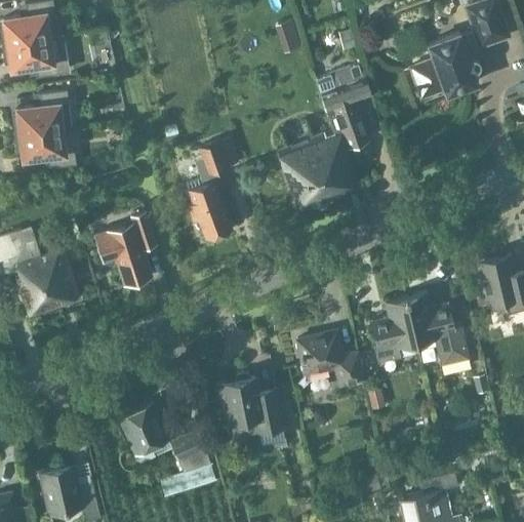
[(3,46),(49,39),(47,25),(56,23),(53,0),(26,5),(28,17),(4,21),(5,27),(0,28),(3,46)]
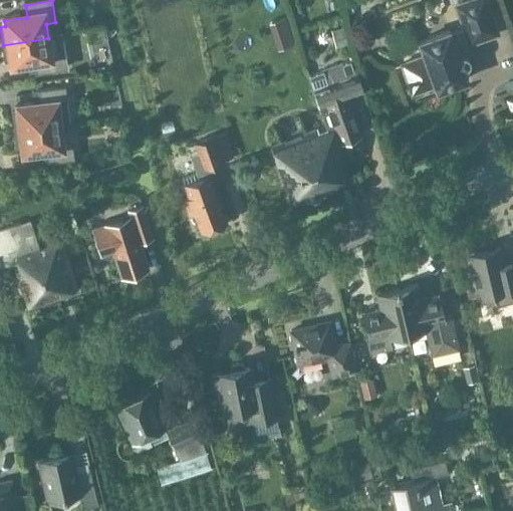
[(462,59),(459,60),(455,49),(469,44),(470,46),(497,36),(484,0),(479,0),(456,8),(465,32),(450,37),(450,36),(449,33),(447,34),(422,44),(422,43),(419,44),(420,47),(421,46),(425,59),(403,67),(409,84),(406,85),(408,89),(410,88),(413,96),(436,88),(437,91),(437,93),(440,92),(465,83),(468,82),(467,80),(466,80),(463,71),(465,70),(466,69),(467,69),(468,68),(469,66),(469,65),(469,63),(469,62),(468,61),(467,60),(466,59),(464,58),(463,58),(462,59)]
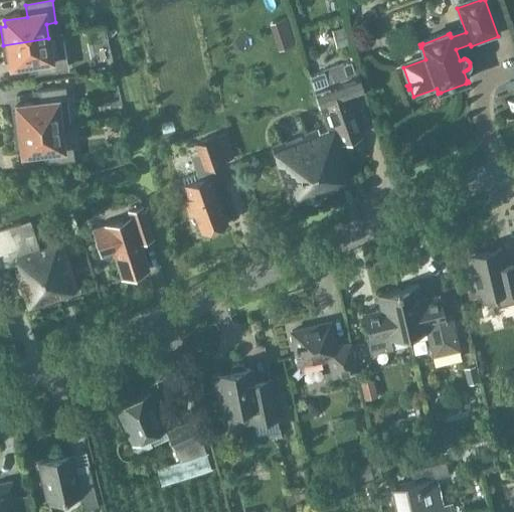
[(286,21),(271,27),(273,32),(288,27),(286,21)]
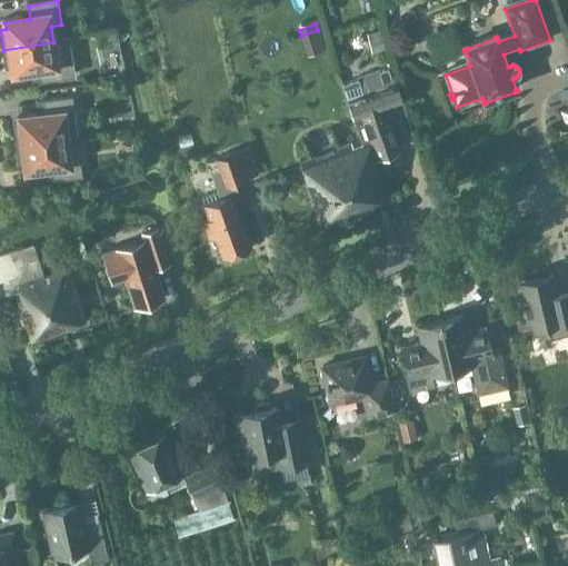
[(53,42),(3,50),(7,70),(12,69),(13,76),(39,72),(41,86),(70,80),(68,66),(57,68),(53,42)]
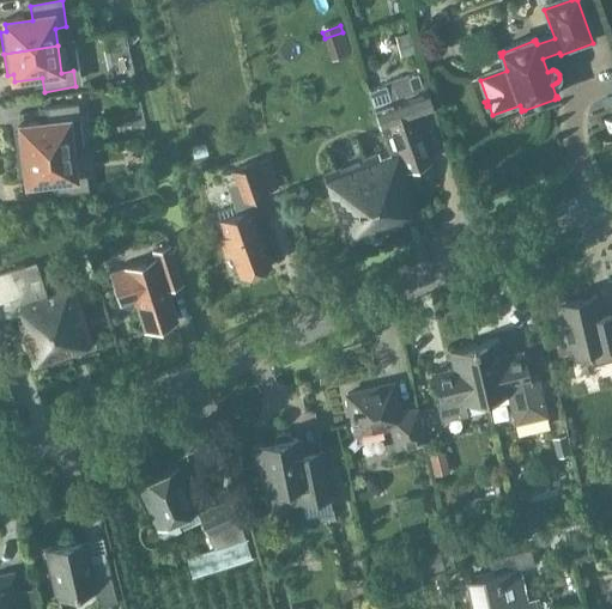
[(434,111),(420,75),(368,95),(392,159),(398,177),(406,174),(431,165),(414,119),(434,111)]
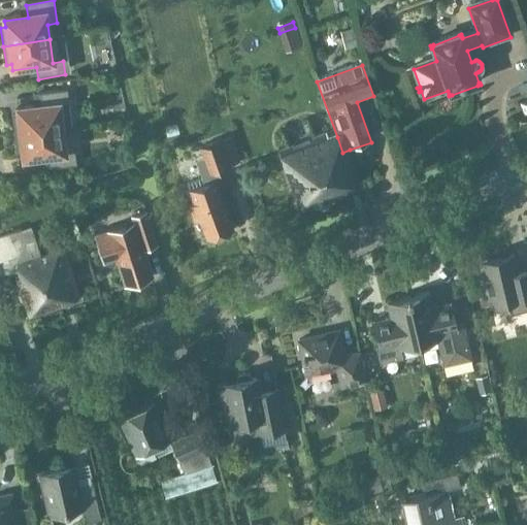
[(62,131),(72,129),(67,92),(40,95),(41,107),(18,110),(19,117),(13,118),(15,136),(62,131)]
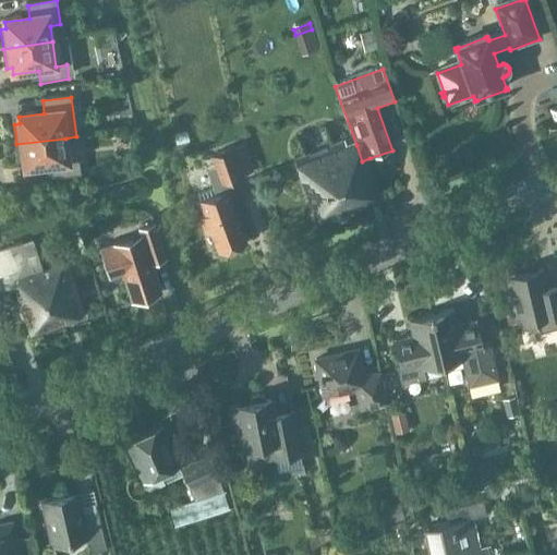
[(186,134),(174,137),(177,148),(190,145),(186,134)]
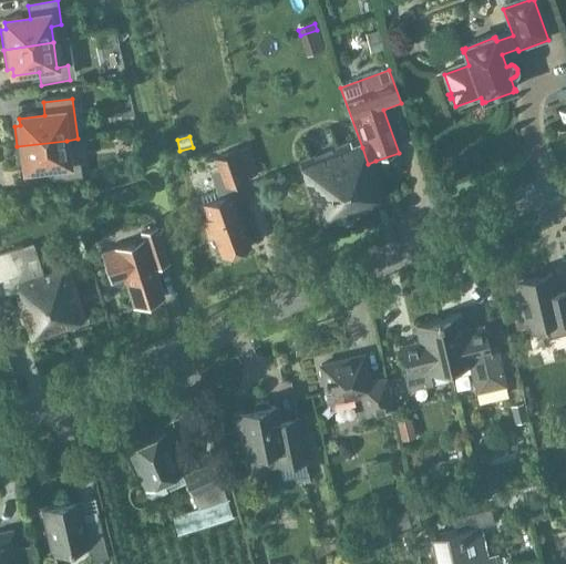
[(67,141),(17,146),(19,166),(24,166),(26,173),(51,170),(53,183),(82,180),(81,164),(70,166),(67,141)]
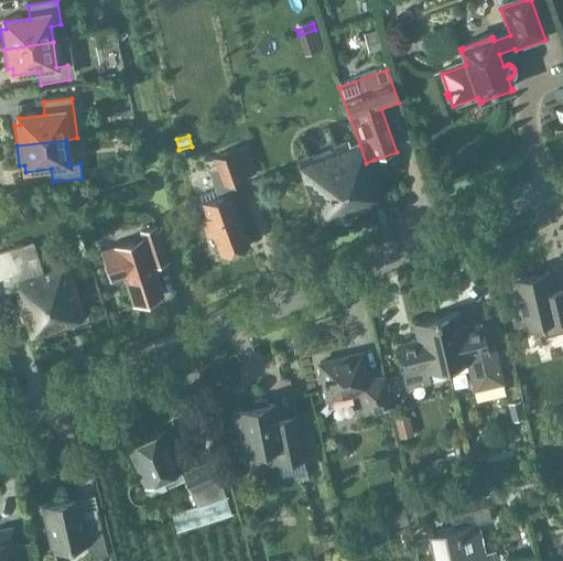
[(374,160),(366,163),(360,147),(350,150),(349,146),(298,164),(321,227),(371,209),(368,201),(386,194),(374,160)]
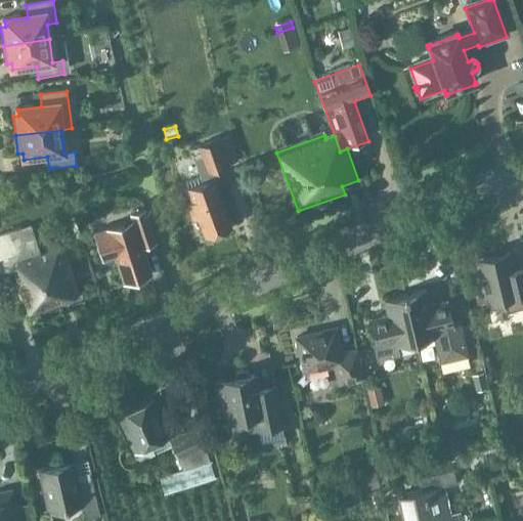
[(231,228),(214,180),(212,180),(210,175),(227,169),(217,142),(200,148),(207,170),(199,173),(201,179),(186,185),(187,189),(182,191),(193,222),(199,221),(205,239),(216,234),(220,236),(227,234),(228,229),(231,228)]
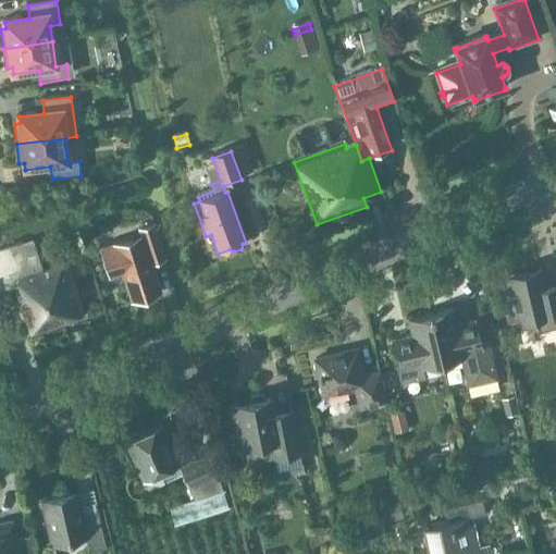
[(90,192),(72,197),(76,210),(94,204),(90,192)]
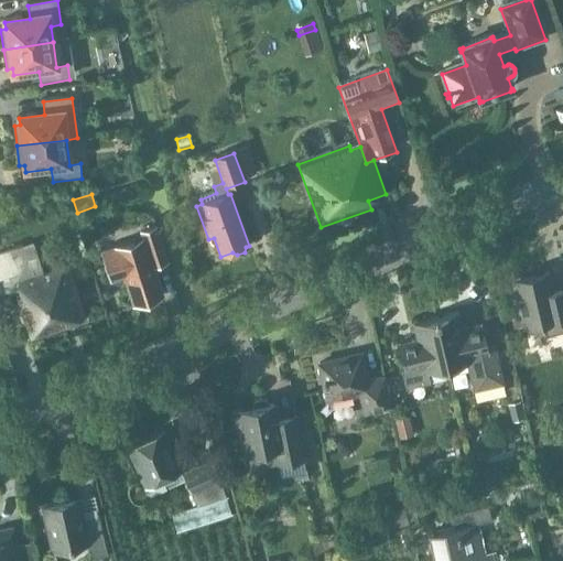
[(153,268),(168,263),(155,228),(141,234),(143,239),(101,254),(111,281),(123,278),(133,306),(163,297),(153,268)]
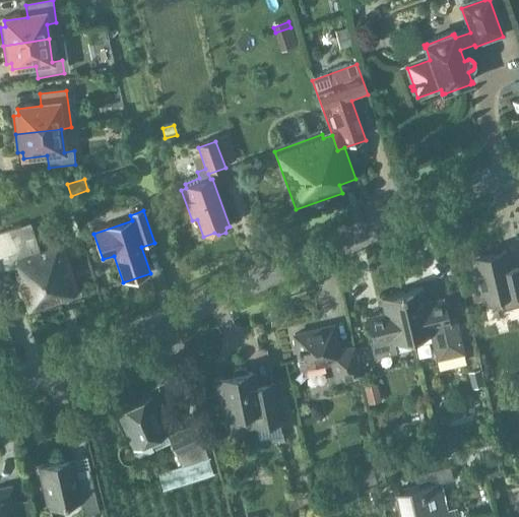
[(20,229),(0,235),(0,259),(15,255),(17,261),(16,261),(20,274),(15,276),(27,314),(79,297),(63,246),(40,253),(29,257),(20,229)]
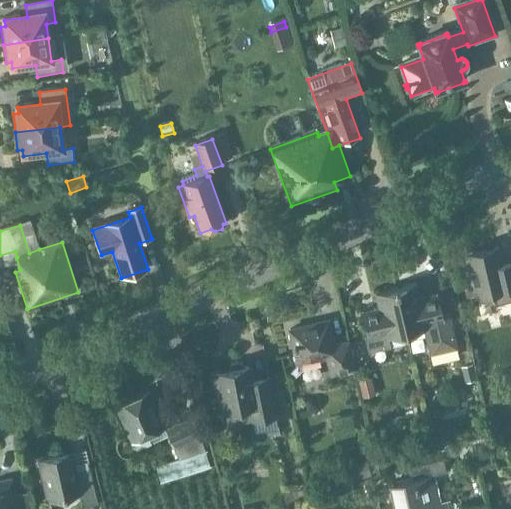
[(510,273),(503,275),(497,249),(465,257),(475,298),(492,294),(495,307),(510,303),(510,273)]
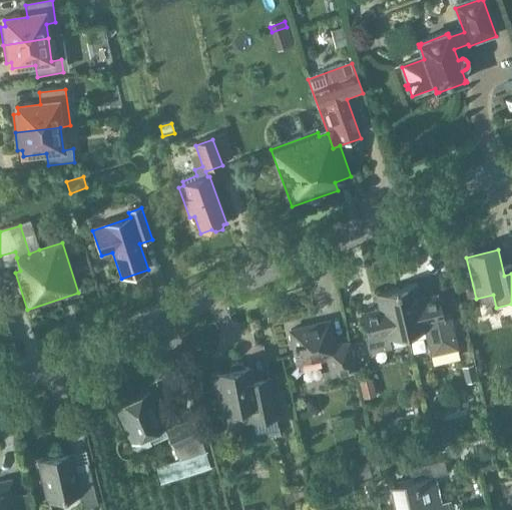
[(444,323),(438,298),(421,302),(417,287),(397,292),(407,337),(425,333),(431,356),(430,356),(431,358),(457,351),(457,350),(450,323),(451,323),(450,322),(444,323)]
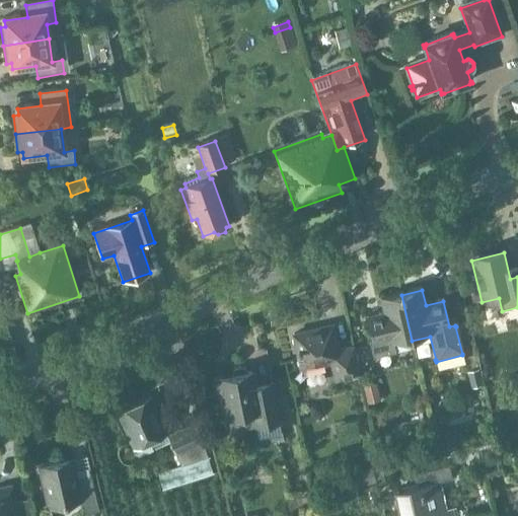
[(394,354),(392,346),(412,341),(401,295),(380,300),(383,315),(366,319),(372,344),(370,345),(374,359),(394,354)]
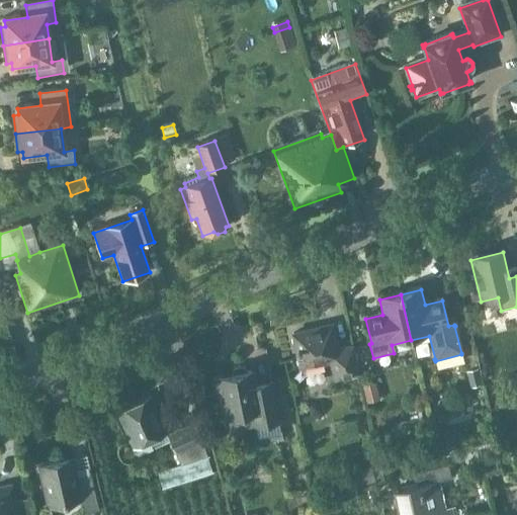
[(359,375),(352,348),(337,352),(331,327),(293,336),(302,368),(331,361),(335,380),(359,375)]
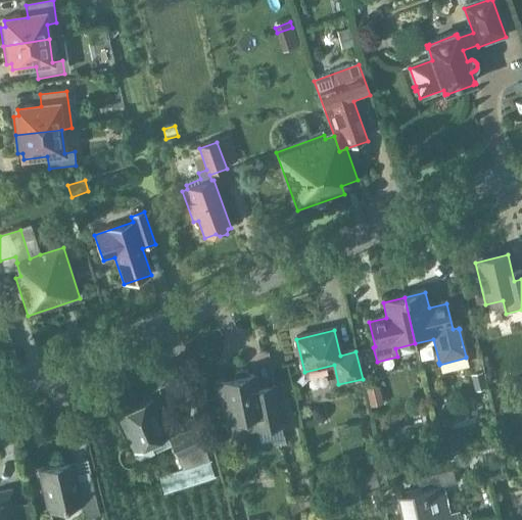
[(256,391),(254,376),(249,377),(249,376),(246,371),(240,370),(236,373),(235,379),(235,380),(217,384),(221,403),(224,402),(228,422),(246,418),(248,432),(282,426),(275,387),(256,391)]
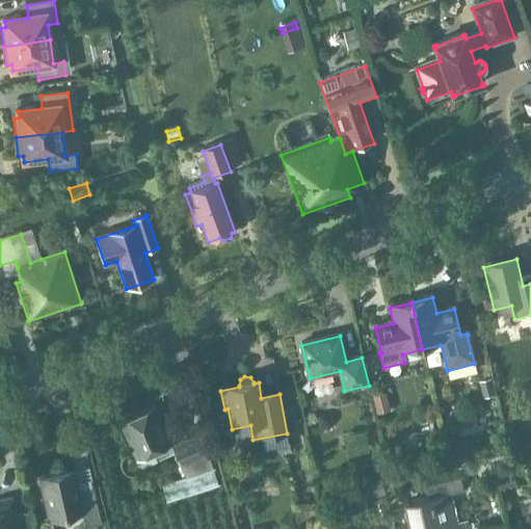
[(489,381),(479,384),(483,400),(494,398),(489,381)]
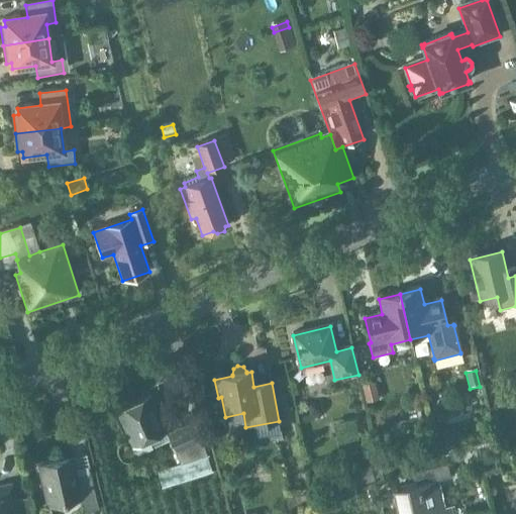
[(375,384),(363,387),(366,404),(378,401),(375,384)]
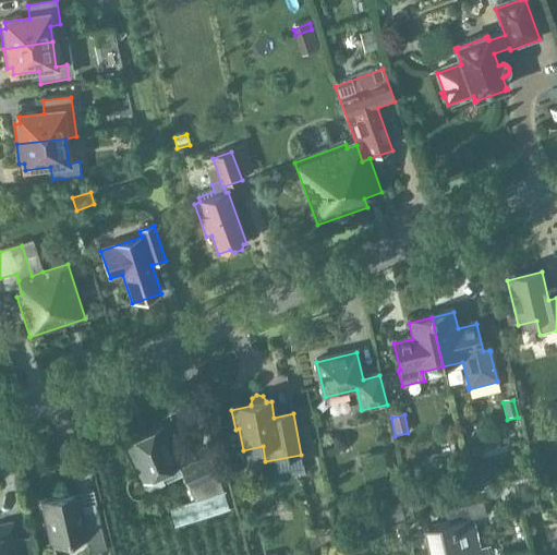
[(179,467),(161,429),(126,445),(144,483),(179,467)]
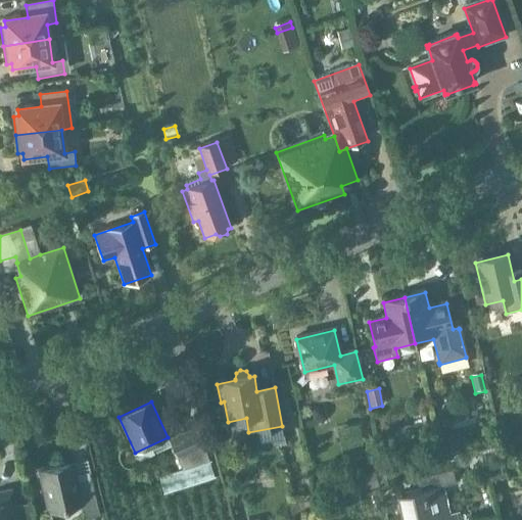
[(169,442),(182,472),(210,464),(211,463),(195,430),(169,442)]
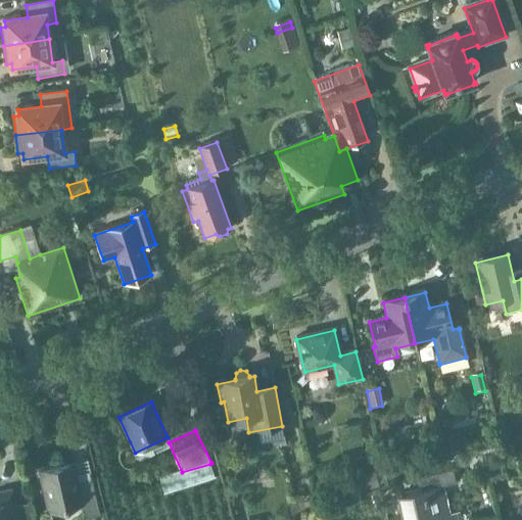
[(459,436),(441,441),(445,457),(463,453),(459,436)]
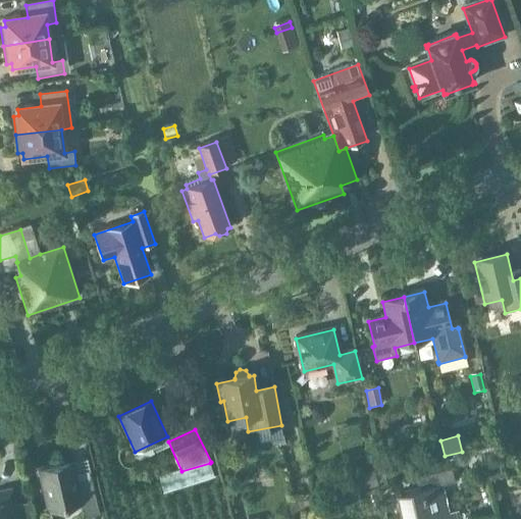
[(100,515),(91,478),(74,482),(70,463),(39,470),(44,490),(47,490),(51,511),(82,504),(85,518),(100,515)]
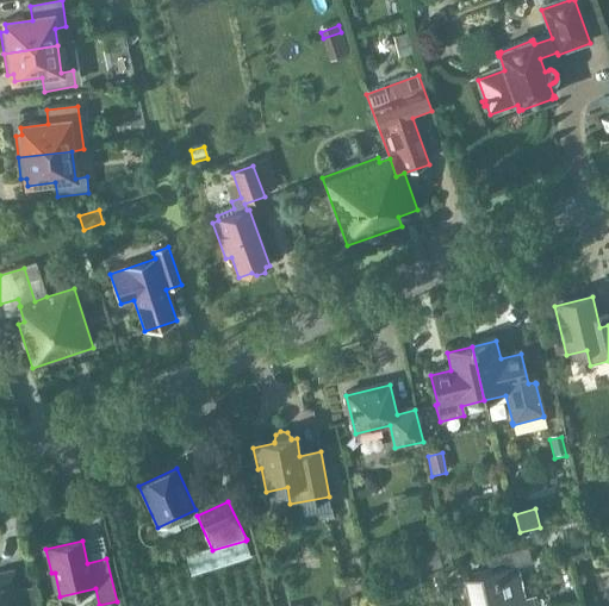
[(212,550),(186,558),(192,576),(192,578),(250,558),(246,541),(212,550)]
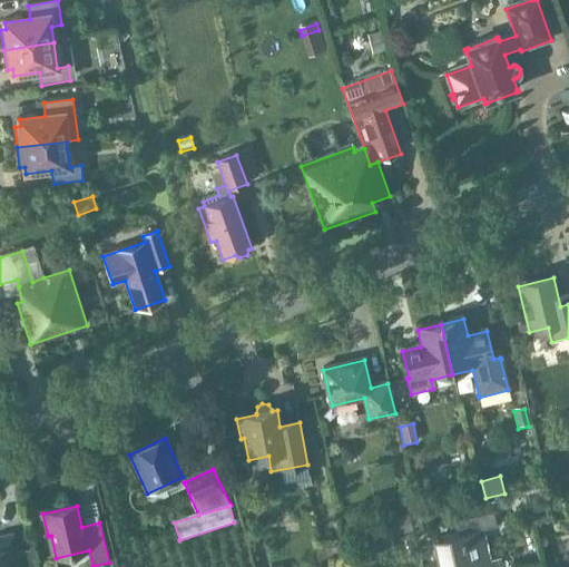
[(459,537),(433,543),(438,566),(499,566),(498,561),(490,563),(483,531),(497,529),(493,512),(455,521),(459,537)]
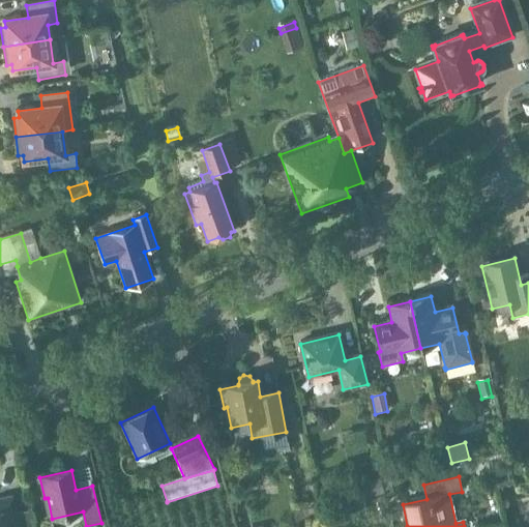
[(380,479),(362,485),(368,500),(384,495),(380,479)]
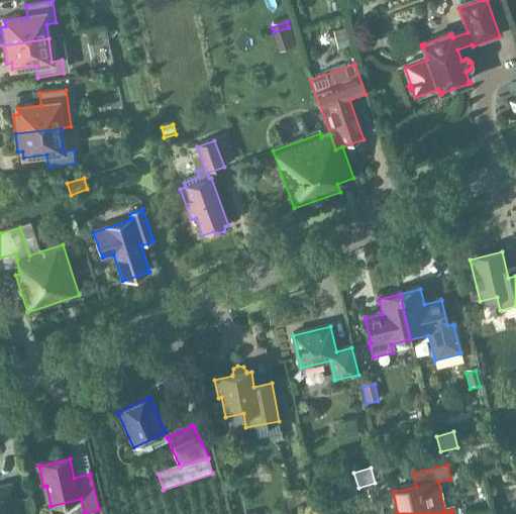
[(31,513),(28,499),(15,503),(11,487),(0,489),(0,513),(31,513)]
